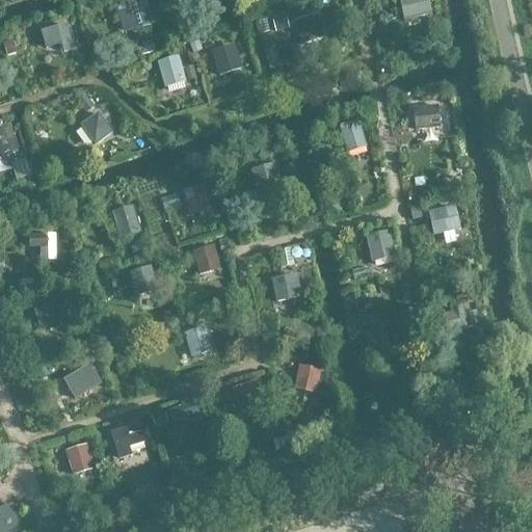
[(148,0),(133,0),(118,3),(124,31),(153,27),(148,0)]
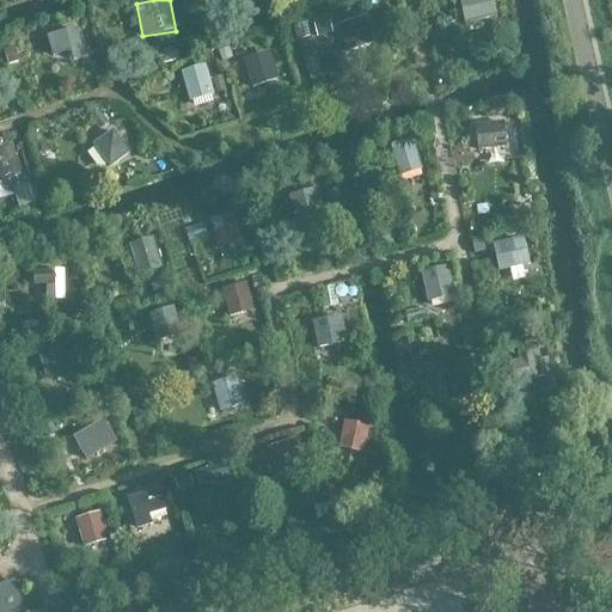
[(262,0),(218,0),(222,17),(264,5),(262,0)]
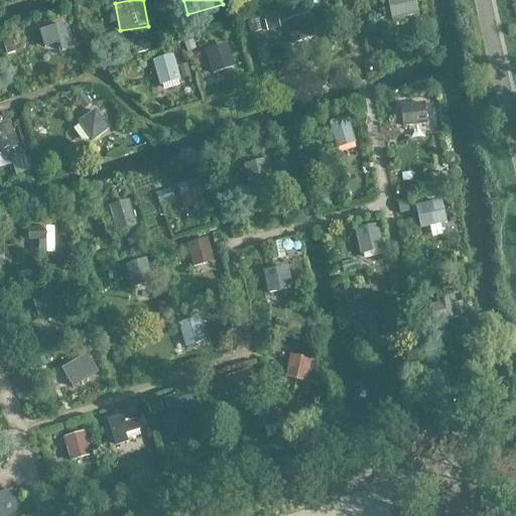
[(388,0),(392,19),(420,14),(417,0),(388,0)]
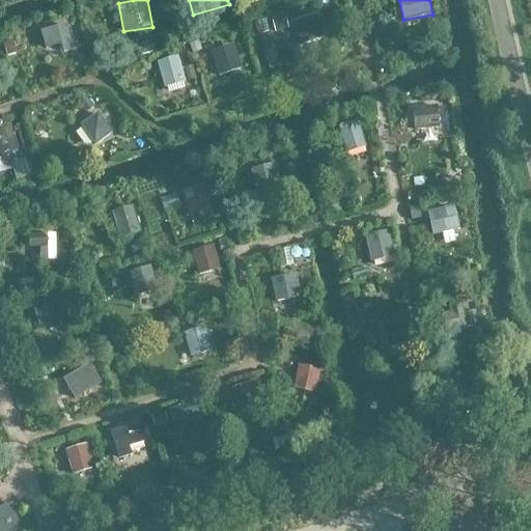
[(330,45),(317,10),(285,22),(298,56),(330,45)]
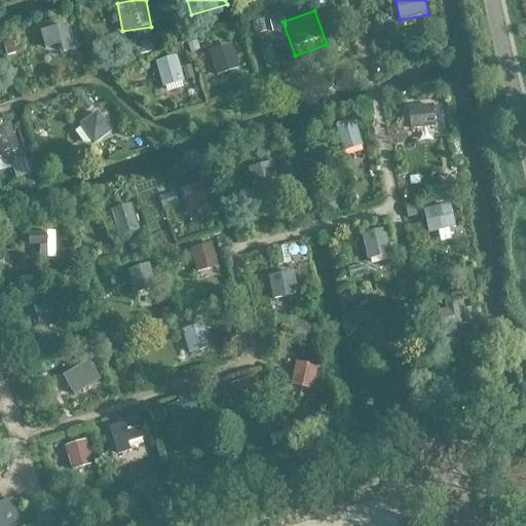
[(67,15),(33,31),(48,63),(82,47),(67,15)]
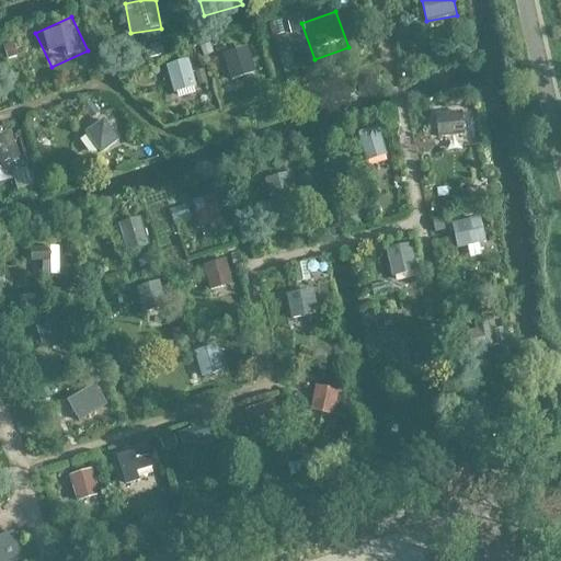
[(248,45),(222,54),(231,81),(256,72),(248,45)]
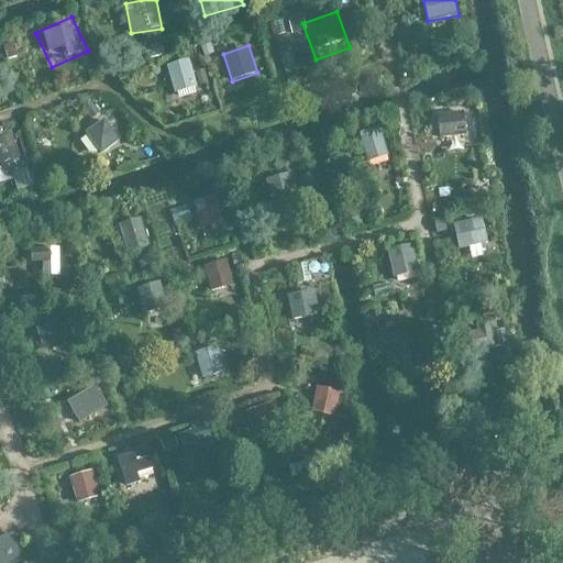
[(194,59),(159,73),(174,109),(208,95),(194,59)]
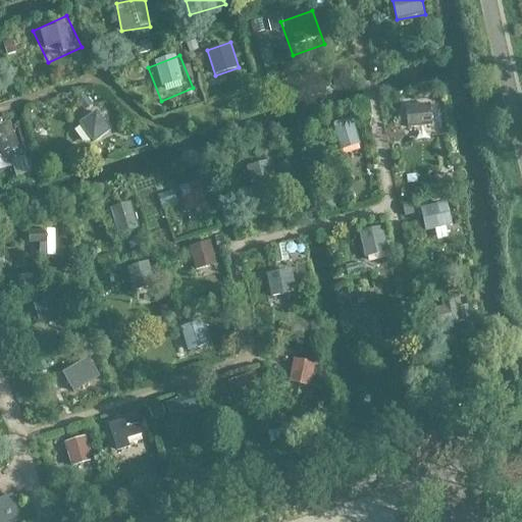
[(429,94),(403,100),(411,131),(436,124),(429,94)]
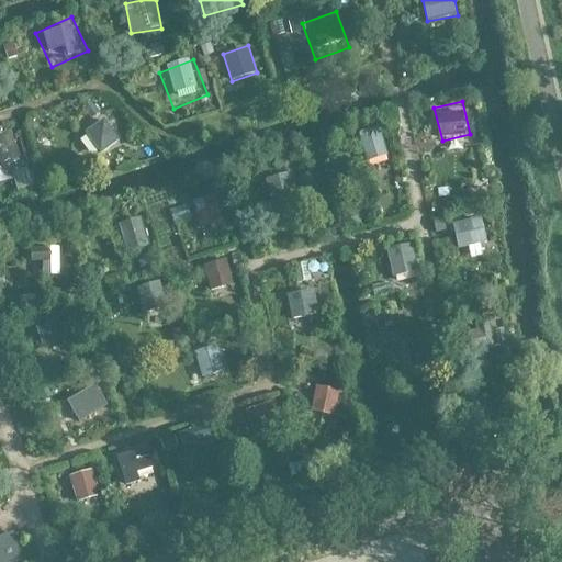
[(105,117),(85,132),(101,155),(122,139),(105,117)]
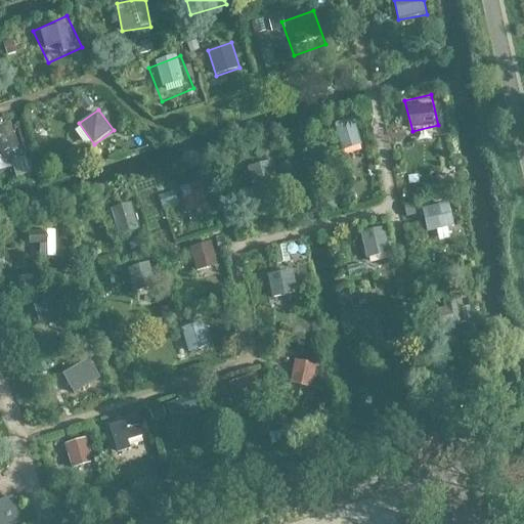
[(343,150),(362,145),(355,119),(336,124),(343,150)]
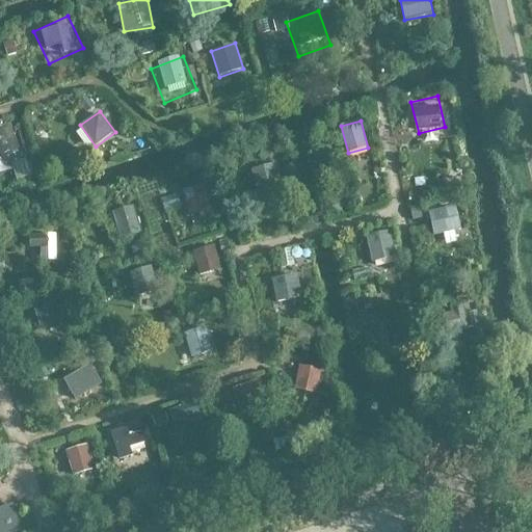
[(14,127),(0,130),(0,165),(24,159),(14,127)]
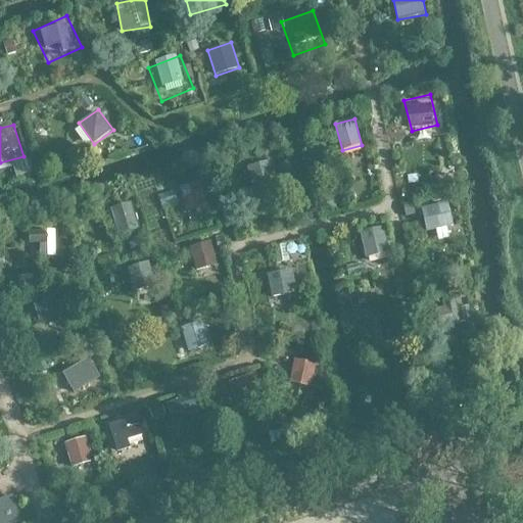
[(283,192),(272,158),(244,169),(255,201),(283,192)]
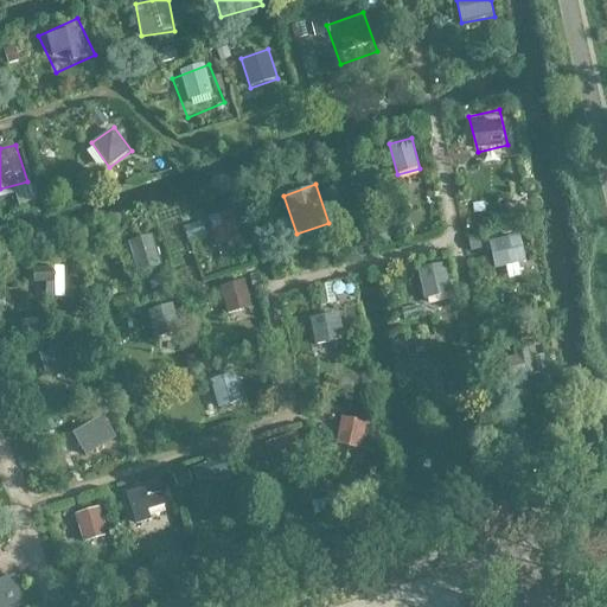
[(215,246),(241,242),(237,211),(211,215),(215,246)]
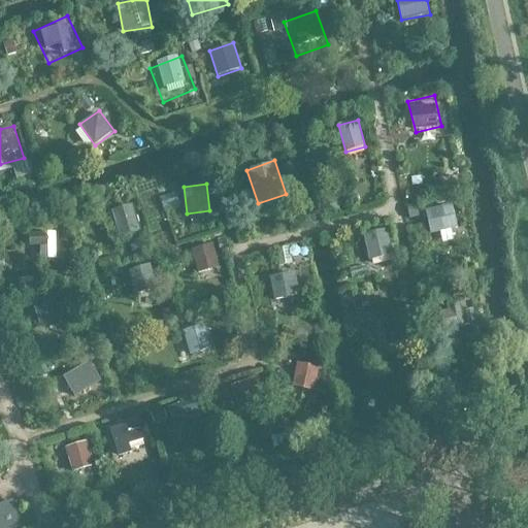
[(132,203),(103,212),(114,249),(143,239),(132,203)]
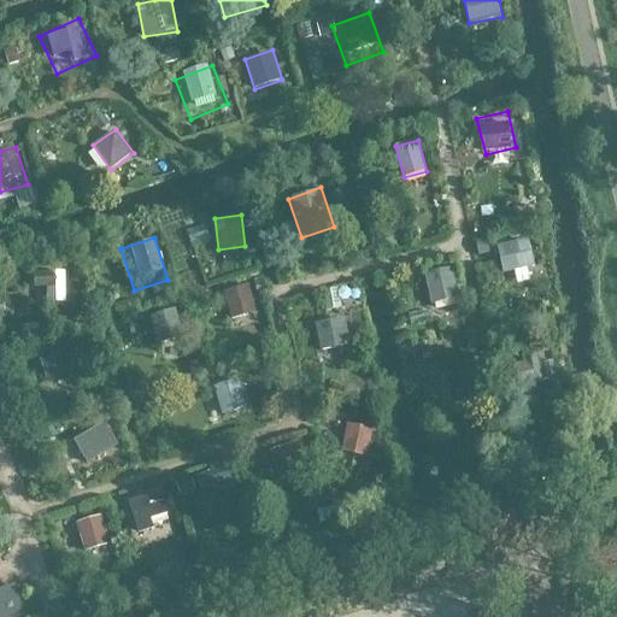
[(532,239),(498,242),(501,271),(534,268),(532,239)]
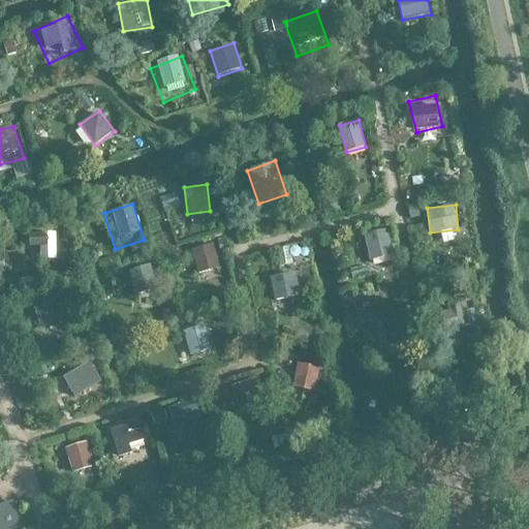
[(30,246),(41,245),(42,259),(59,258),(57,231),(29,234),(30,246)]
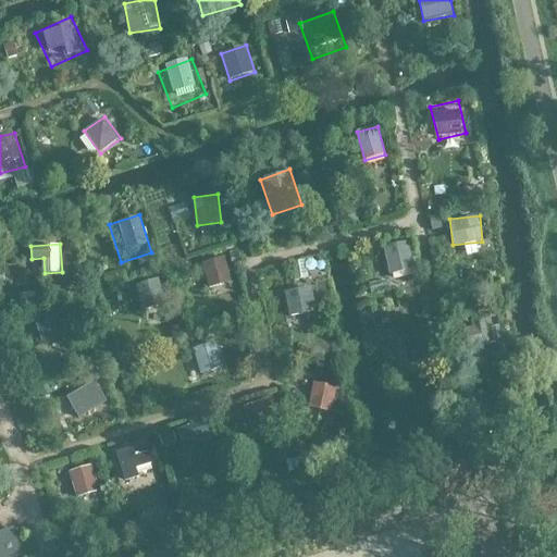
[(425,285),(417,247),(385,255),(395,293),(425,285)]
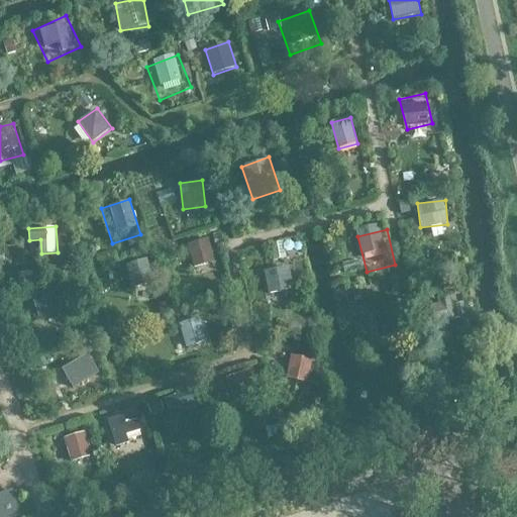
[(197,281),(224,276),(218,244),(191,249),(197,281)]
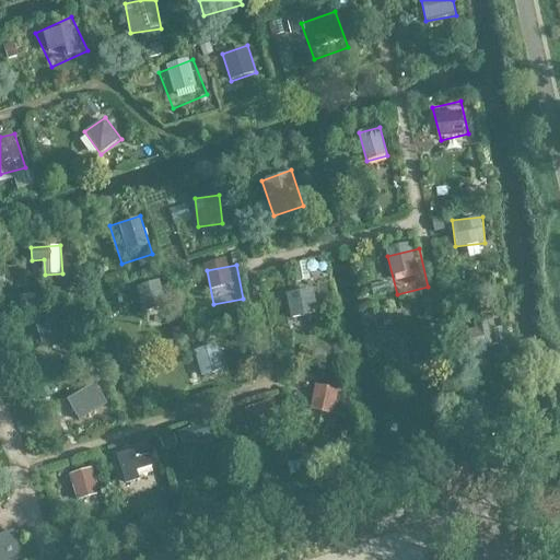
[(138,286),(144,310),(168,303),(162,279),(138,286)]
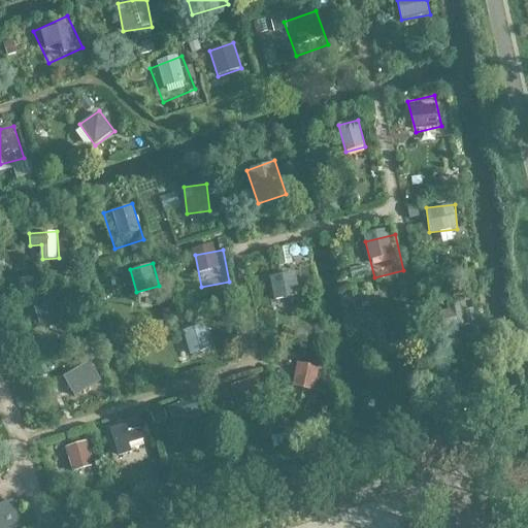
[(295,272),(270,276),(274,300),(299,296),(295,272)]
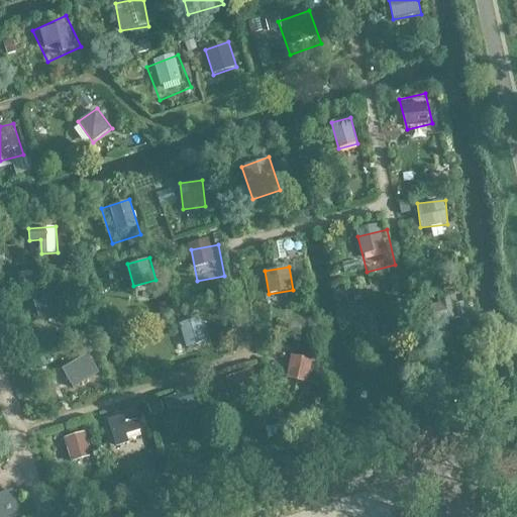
[(66,319),(50,280),(23,291),(37,329),(66,319)]
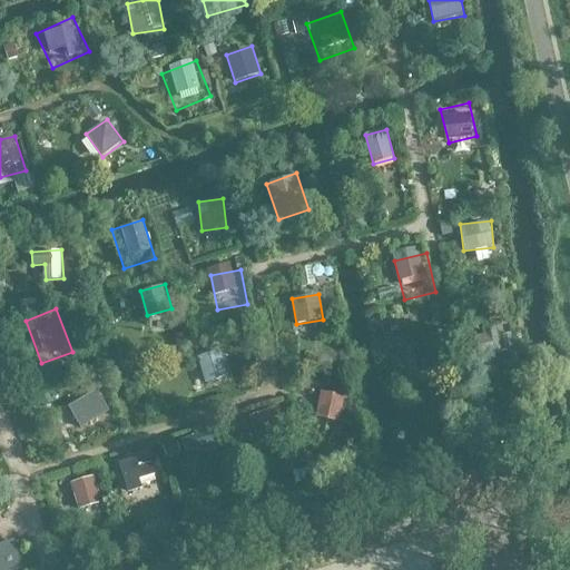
[(516,367),(504,334),(474,344),(485,377),(516,367)]
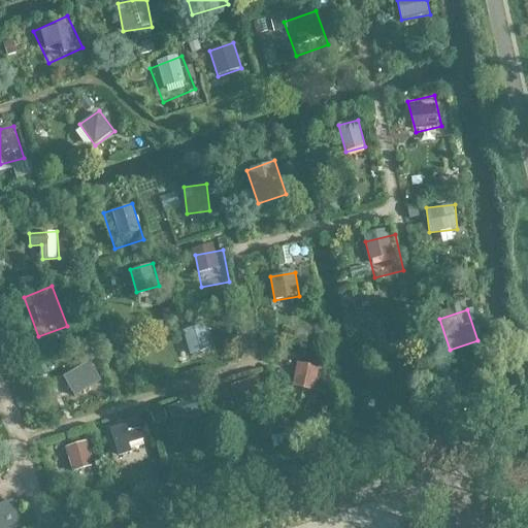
[(185,329),(189,354),(211,349),(206,325),(185,329)]
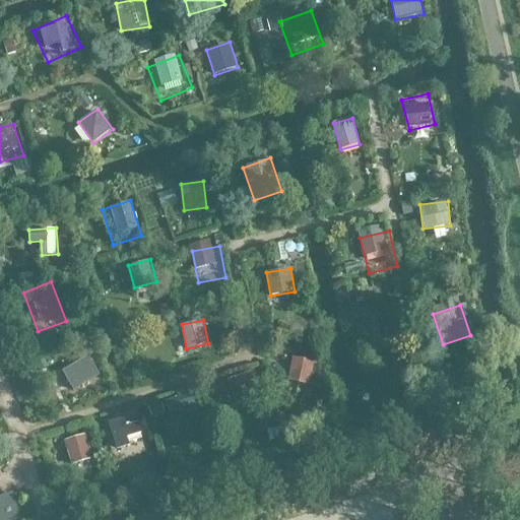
[(319,356),(294,358),(295,381),(320,379),(319,356)]
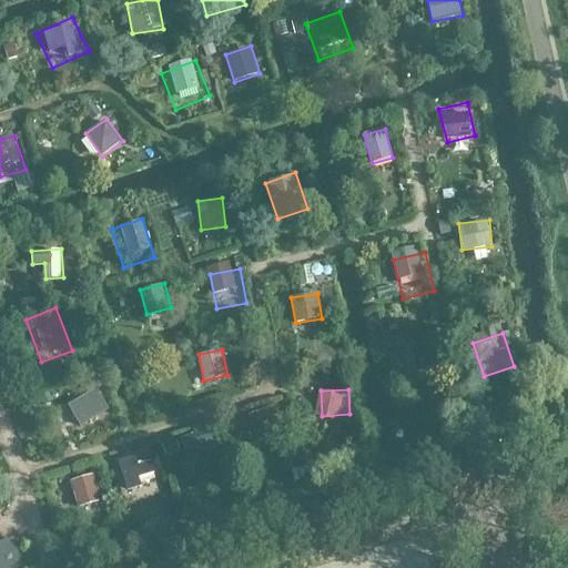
[(256,446),(271,444),(269,432),(282,429),(277,407),(250,412),(256,446)]
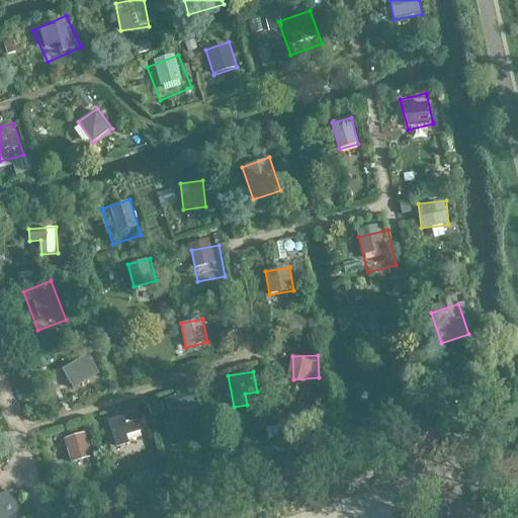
[(193,390),(160,403),(169,427),(202,414),(193,390)]
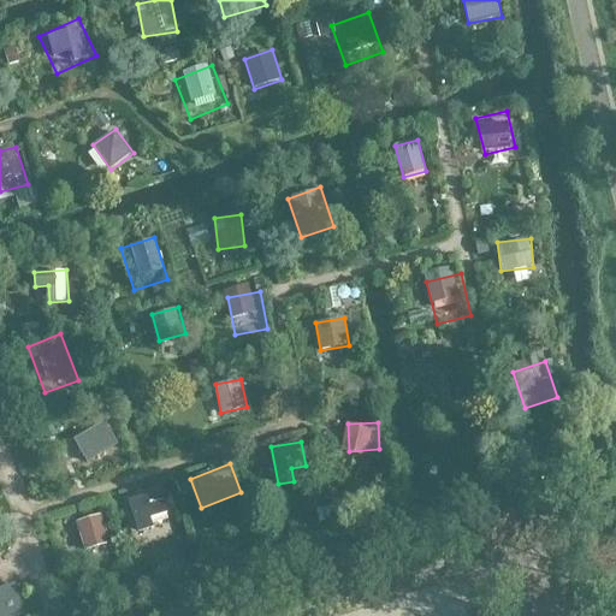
[(155,527),(152,517),(169,511),(161,491),(130,501),(141,533),(155,527)]
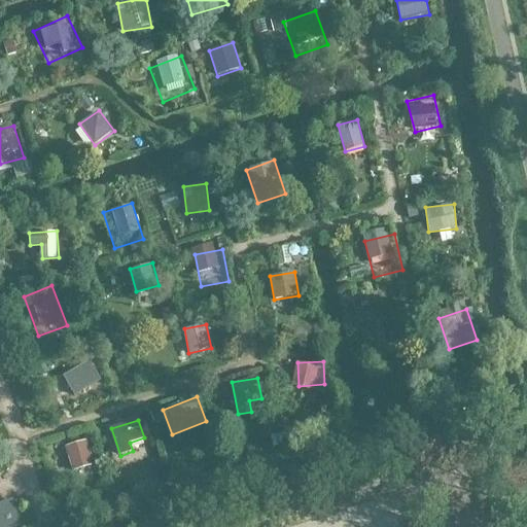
[(93,436),(57,449),(68,481),(103,468),(93,436)]
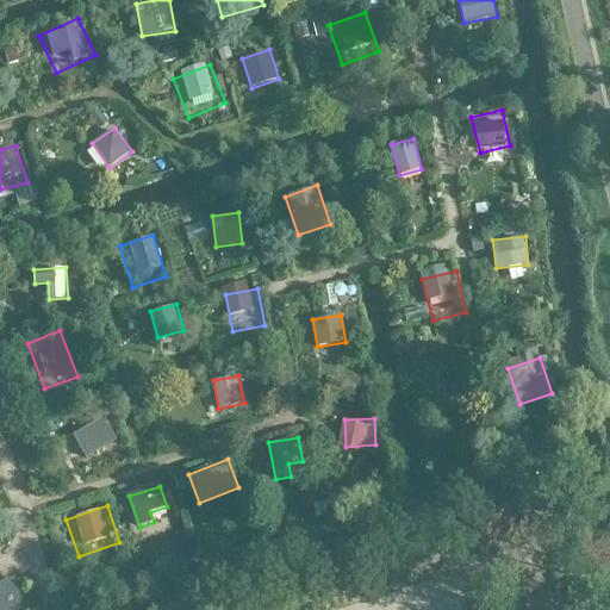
[(0,609),(22,609),(13,583),(0,586),(0,609)]
